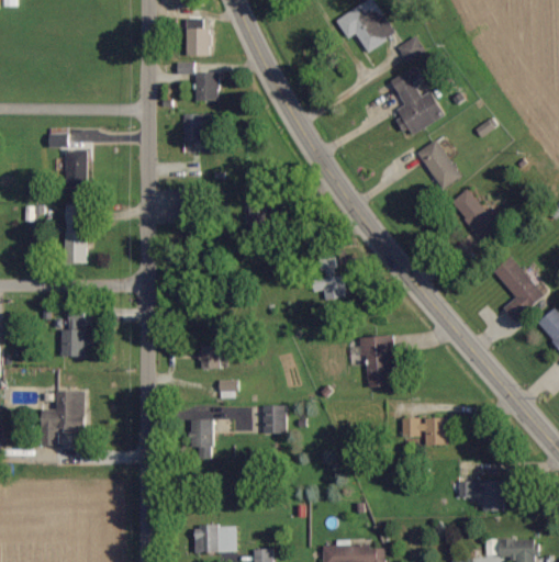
[(368,0),(336,22),(348,40),(355,34),(368,53),(395,34),(372,0),(368,0)]
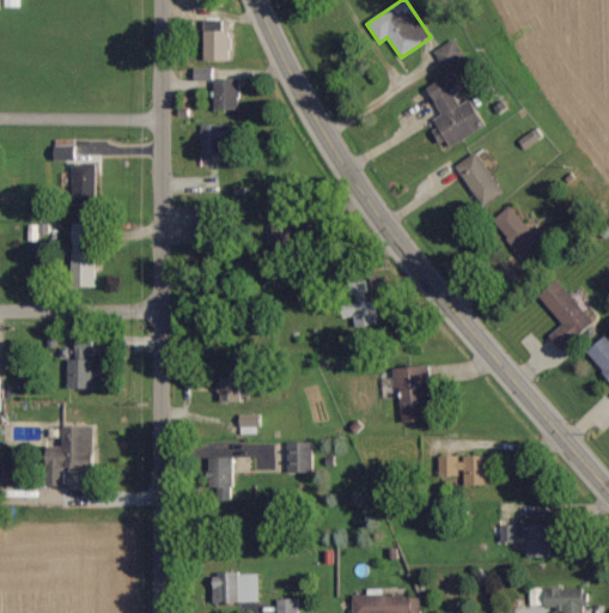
[(207,32),(206,61),(229,62),(230,32),(207,32)]
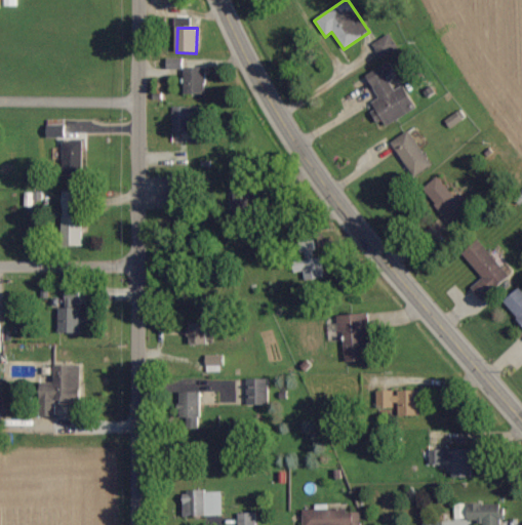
[(370,43),(378,58),(396,50),(389,34),(370,43)]
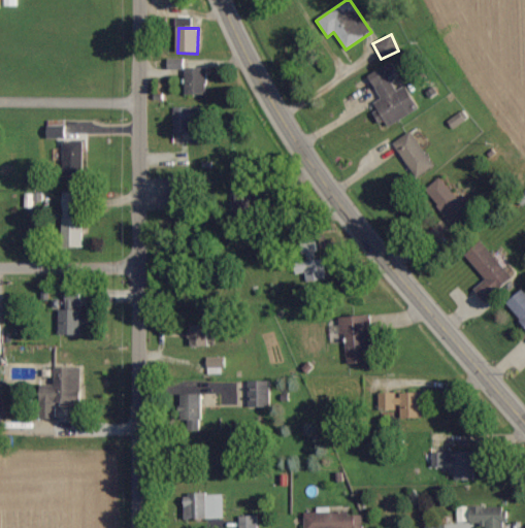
[(367,75),(380,100),(369,105),(381,129),(418,110),(405,87),(395,92),(388,78),(396,74),(391,64),(367,75)]
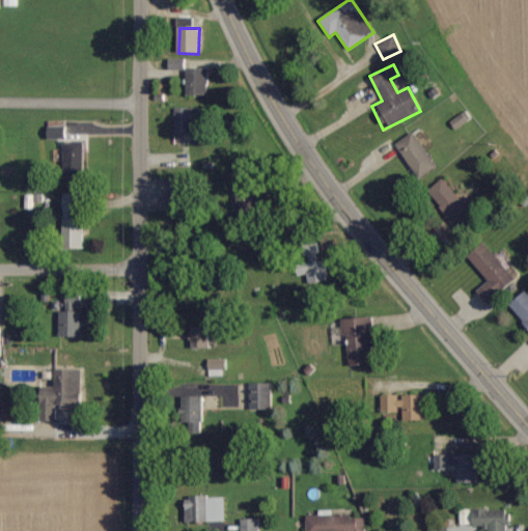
[(185,68),(184,96),(206,96),(206,70),(185,68)]
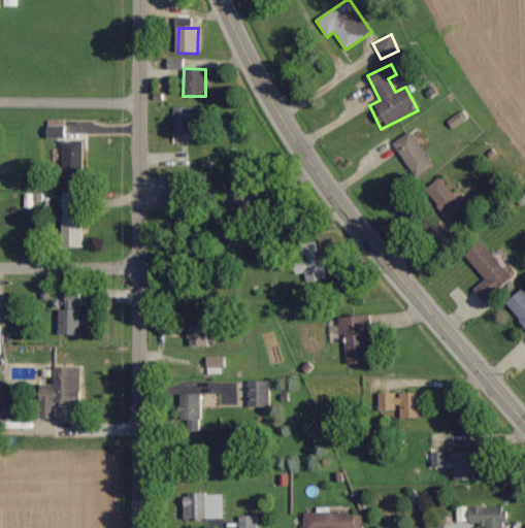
[(171,134),(190,133),(190,125),(197,125),(196,107),(170,108),(171,134)]
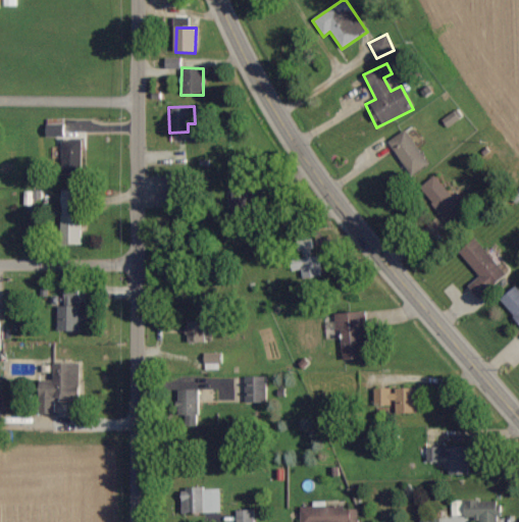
[(410,176),(427,165),(405,131),(387,142),(410,176)]
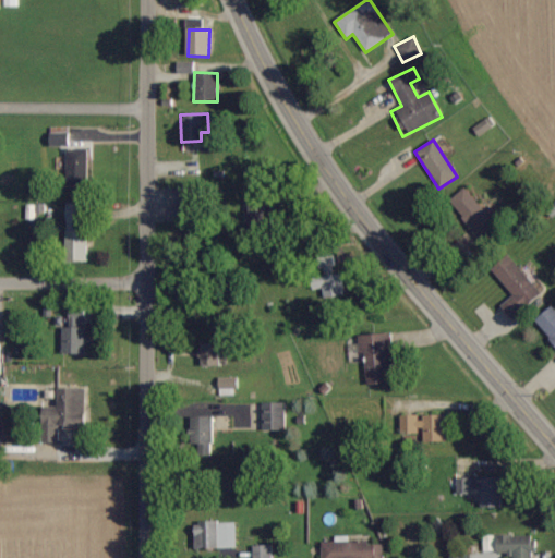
[(86,149),(65,149),(67,185),(87,185),(86,149)]
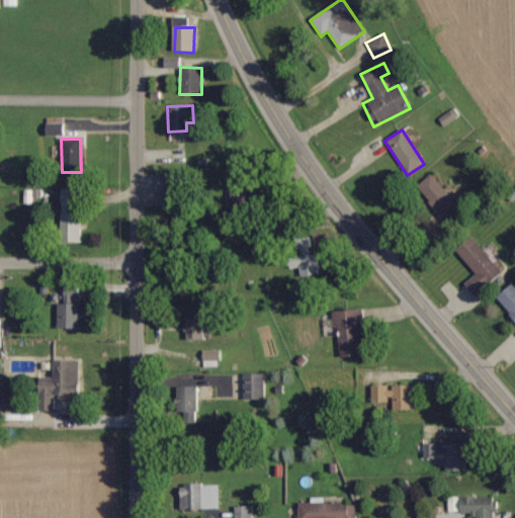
[(165,207),(182,208),(183,175),(166,175),(165,207)]
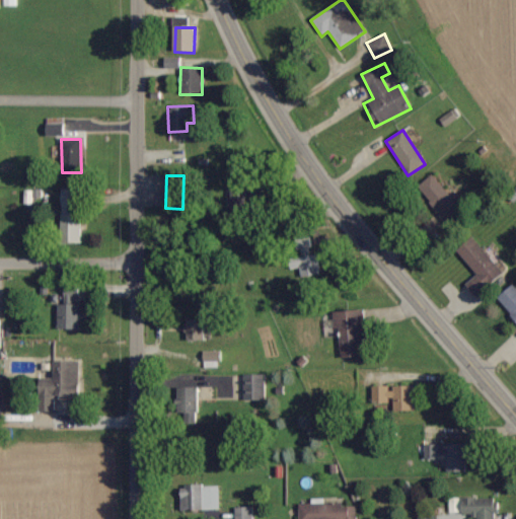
[(443,223),(459,211),(432,175),(416,187),(443,223)]
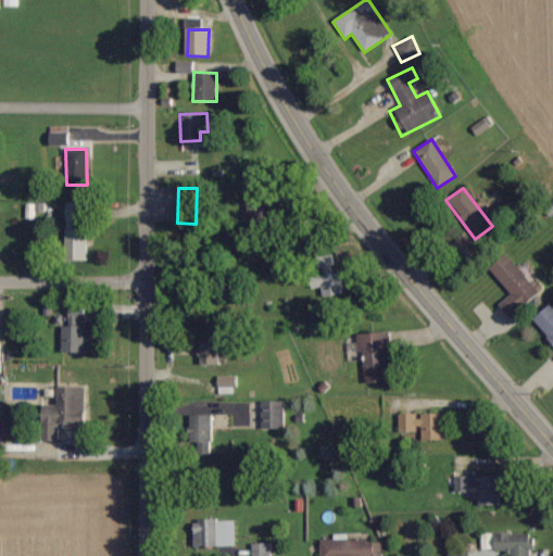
[(86,261),(87,202),(65,202),(64,261),(86,261)]
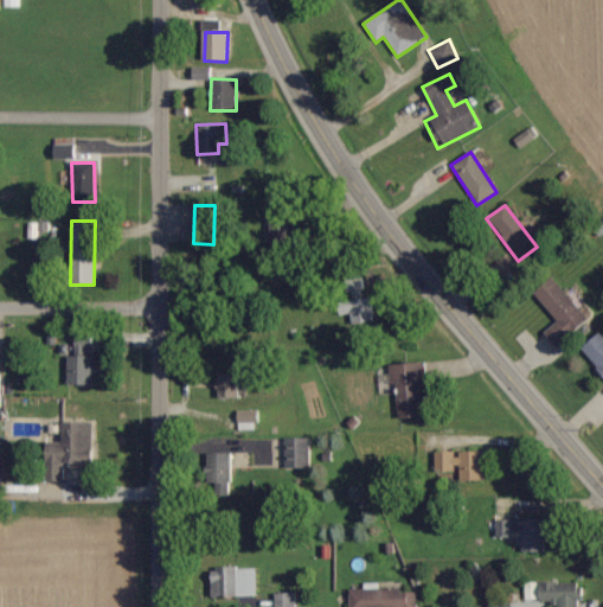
[(534,295),(557,320),(544,332),(557,347),(588,318),(551,279),(534,295)]
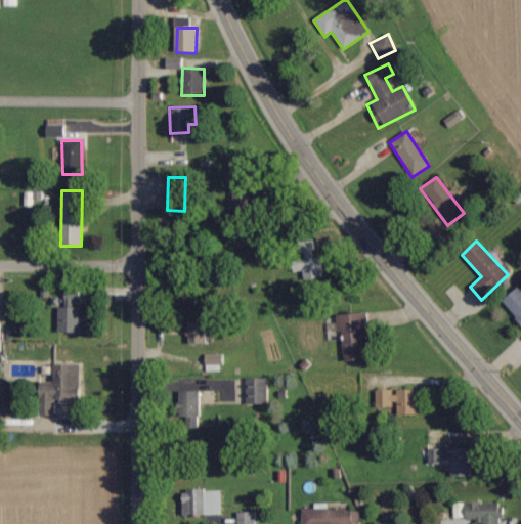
[(291,272),(300,270),(302,280),(323,276),(319,256),(289,262),(291,272)]
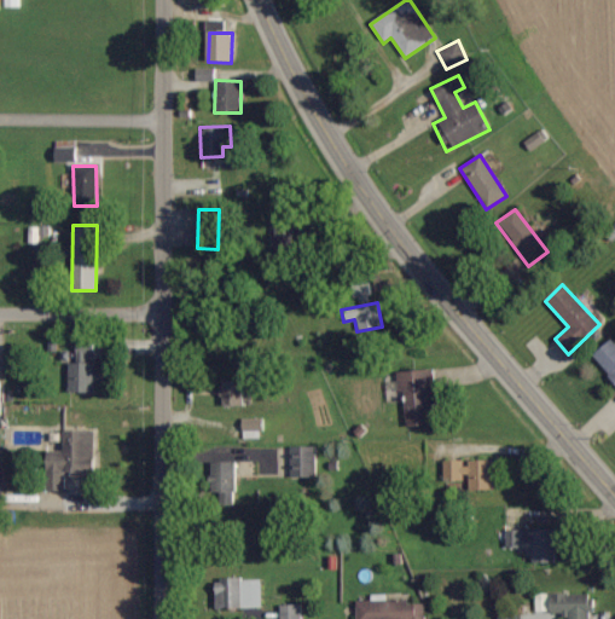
[(92,359),(93,340),(74,339),(73,358),(92,359)]
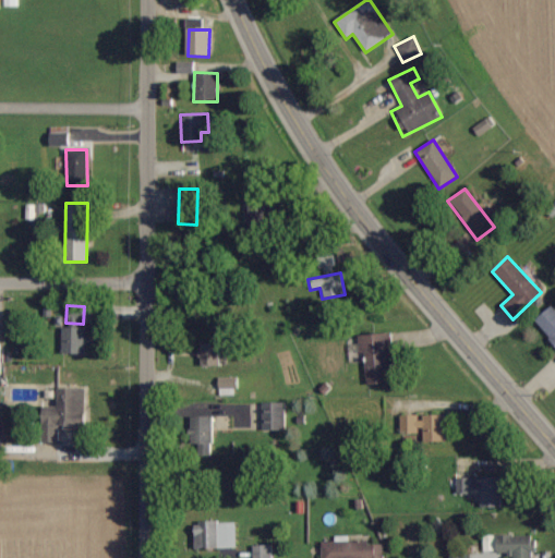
[(554,310),(552,306),(533,322),(554,346),(554,310)]
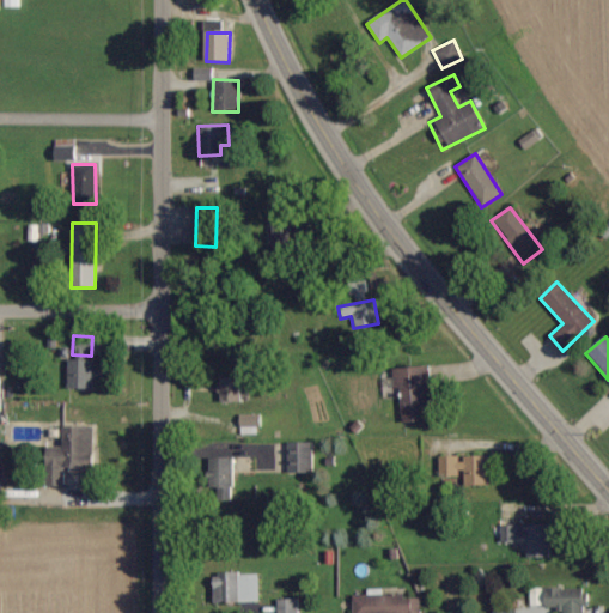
[(67,388),(92,389),(93,360),(67,359),(67,388)]
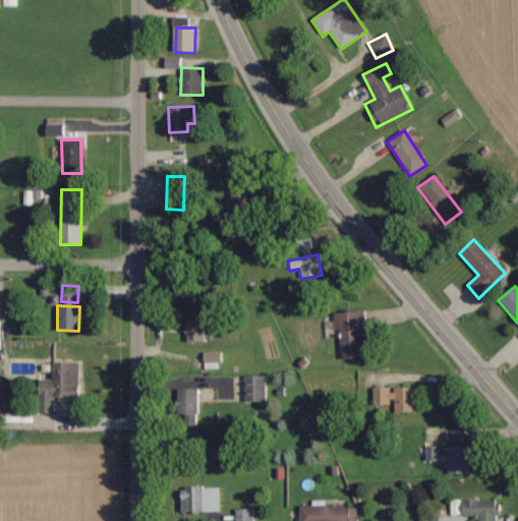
[(336,312),(339,359),(355,358),(354,347),(367,347),(365,310),(336,312)]
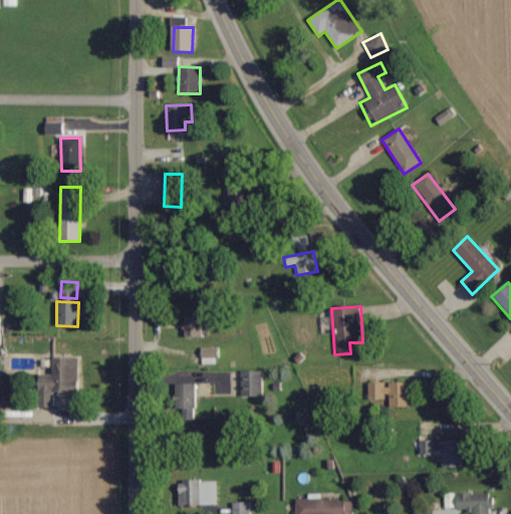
[(201,316),(183,316),(184,337),(202,336),(201,316)]
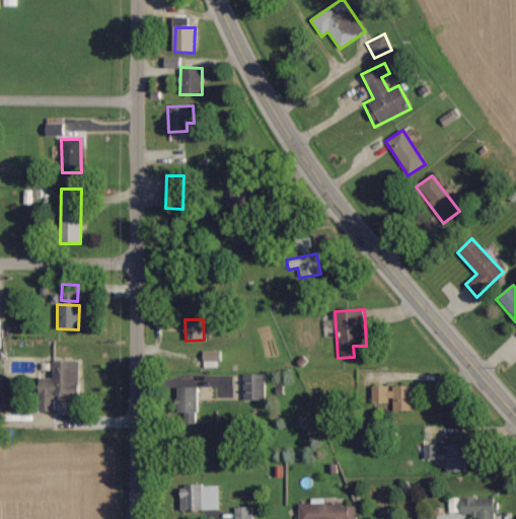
[(218,351),(202,352),(203,368),(219,368),(218,351)]
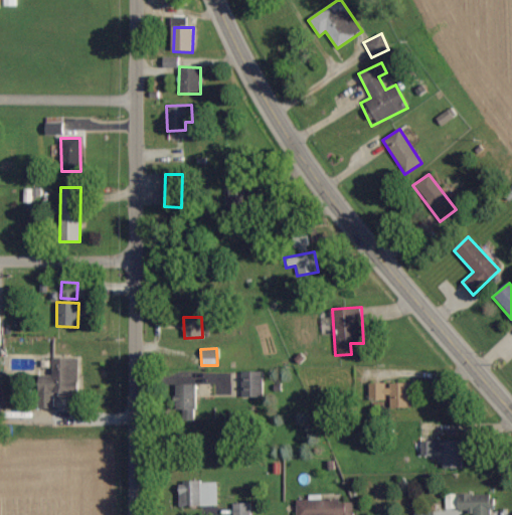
[(50,358),(51,375),(38,376),(39,408),(53,407),(52,392),(78,392),(77,358),(50,358)]
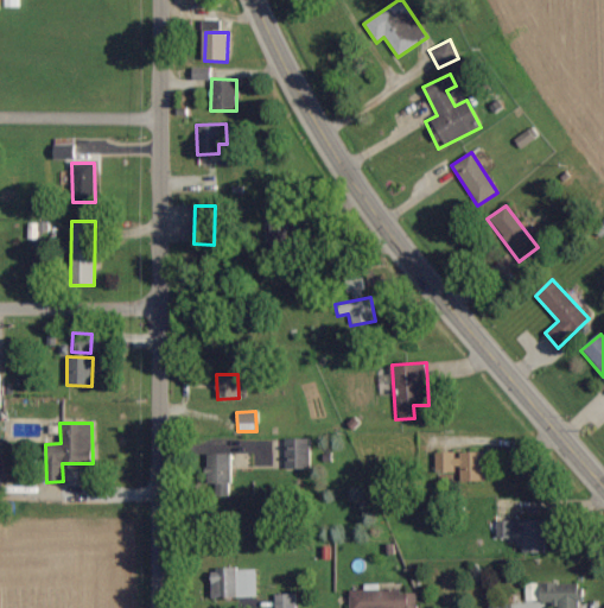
[(434,451),(434,473),(457,473),(458,481),(483,481),(483,451),(456,453),(456,451),(434,451)]
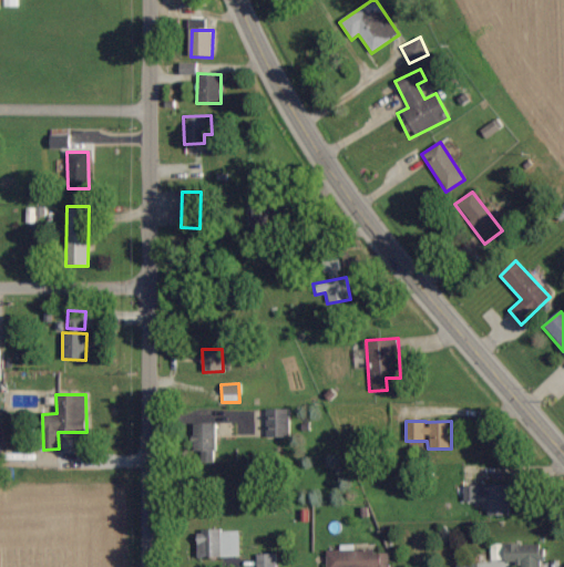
[(508,485),(461,486),(461,502),(486,502),(486,516),(509,515),(508,485)]
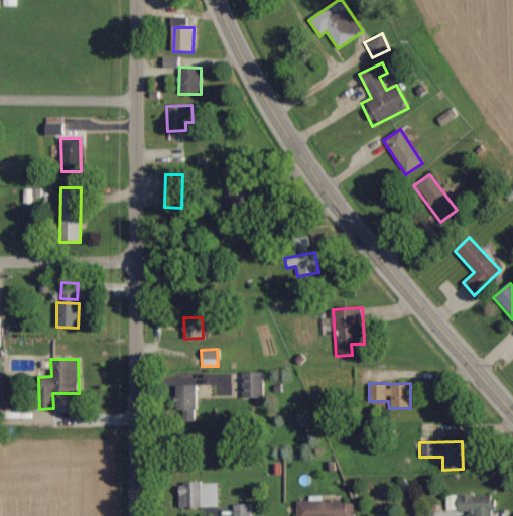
[(177,484),(178,508),(217,507),(216,482),(177,484)]
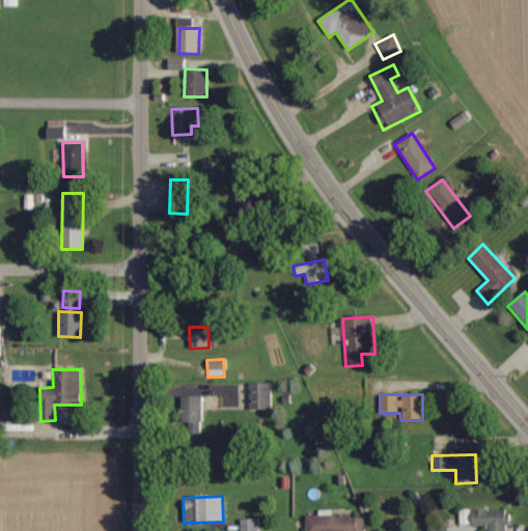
[(457,510),(457,526),(485,526),(485,530),(507,530),(507,509),(457,510)]
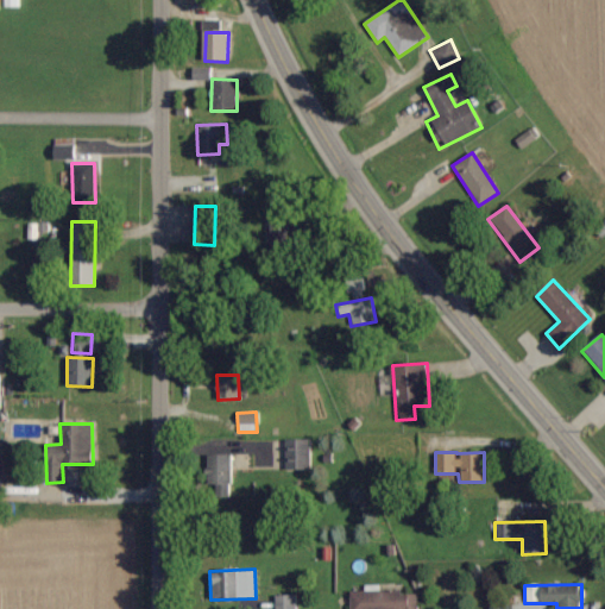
[(350,608),(415,608),(415,591),(350,592),(350,608)]
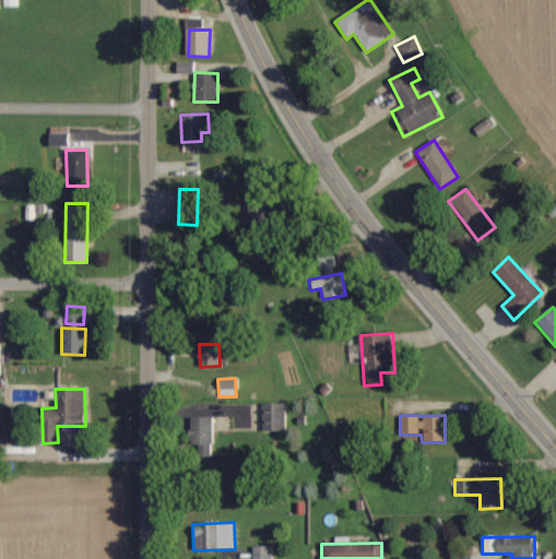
[(251,547),(251,558),(271,558),(271,546),(251,547)]
